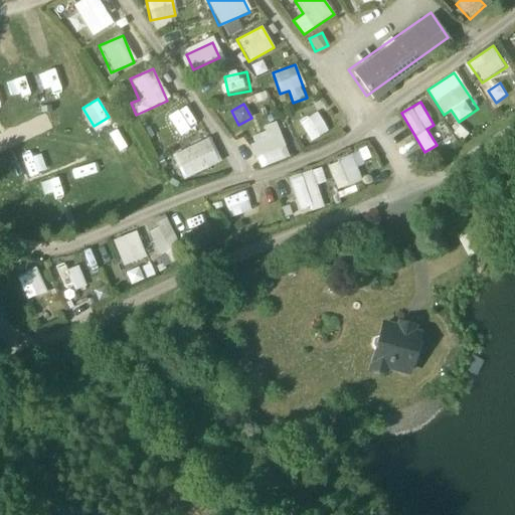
[(180,132),(196,121),(185,106),(169,116),(180,132)]
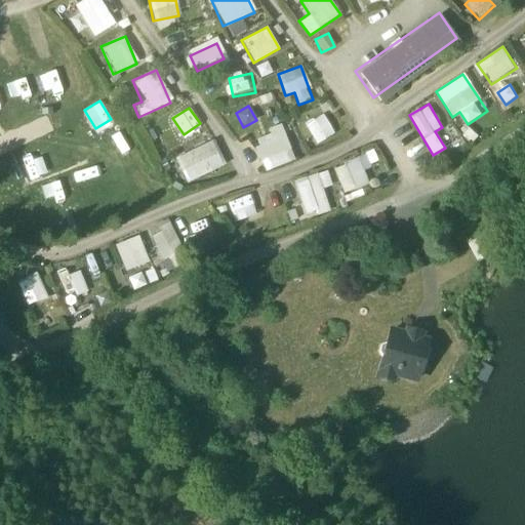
[(316,145),(335,134),(324,114),(306,123),(316,145)]
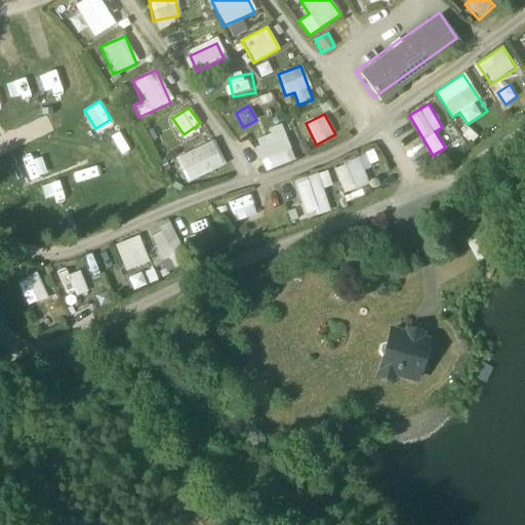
[(282,127),(252,138),(266,171),(294,159),(282,127)]
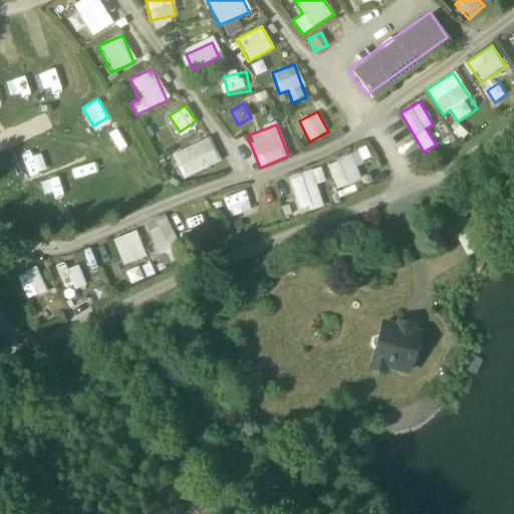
[(208,137),(171,155),(183,179),(220,161),(208,137)]
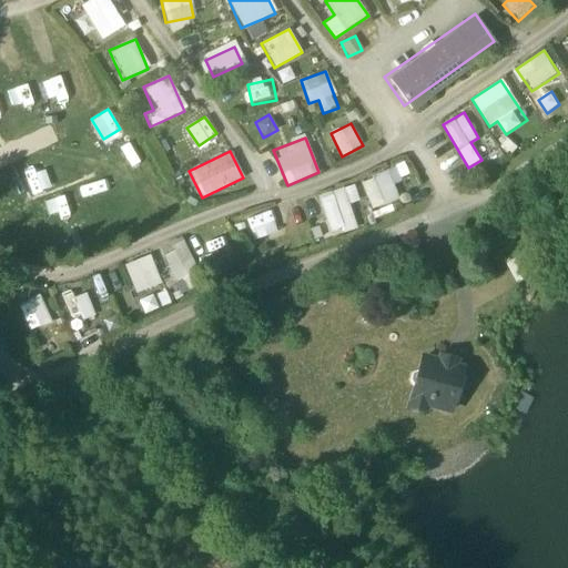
[(117,162),(128,186),(148,178),(137,153),(117,162)]
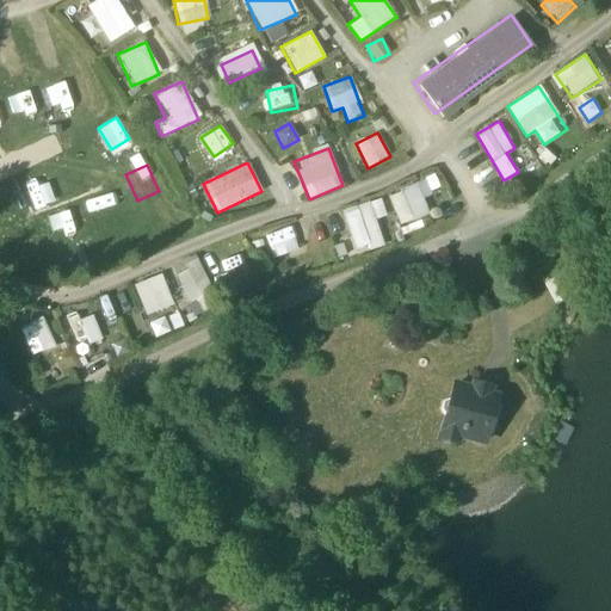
[(421,197),(439,189),(432,174),(386,197),(399,226),(429,213),(421,197)]
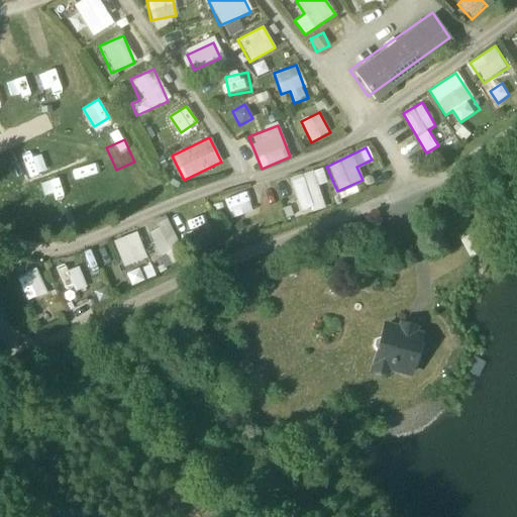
[(301,214),(324,206),(317,185),(326,182),(322,168),(289,178),(301,214)]
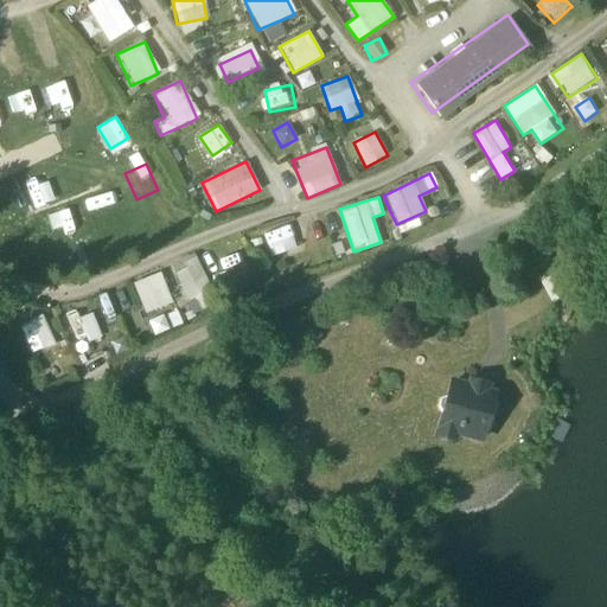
[(288,223),(263,234),(273,256),(298,246),(288,223)]
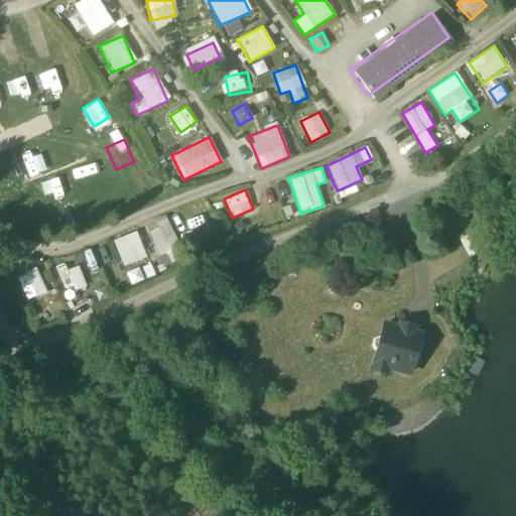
[(187,205),(203,239),(217,233),(202,199),(187,205)]
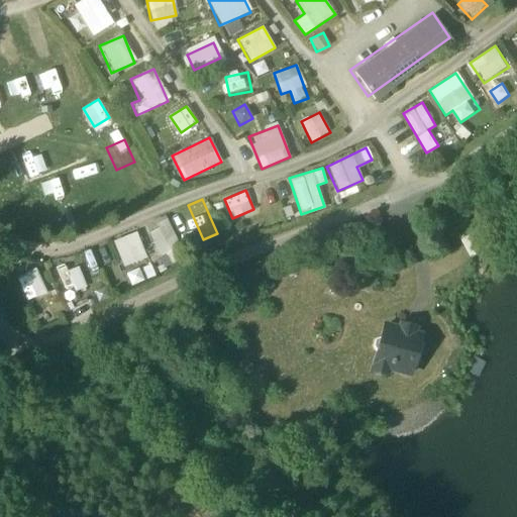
[(147,223),(159,251),(178,243),(167,215),(147,223)]
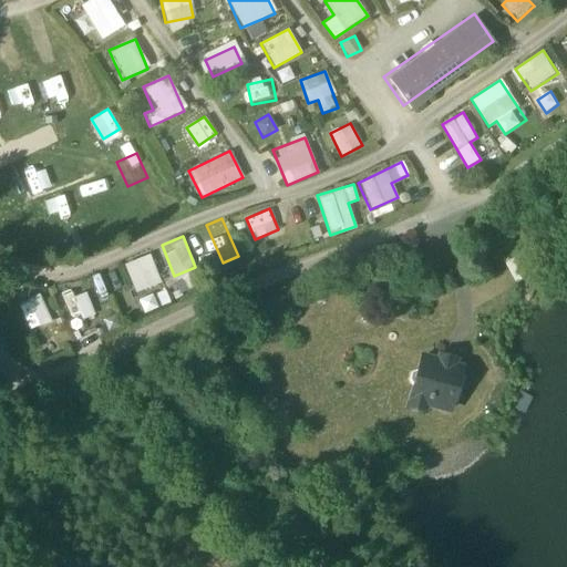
[(526,249),(538,271),(546,267),(534,245),(526,249)]
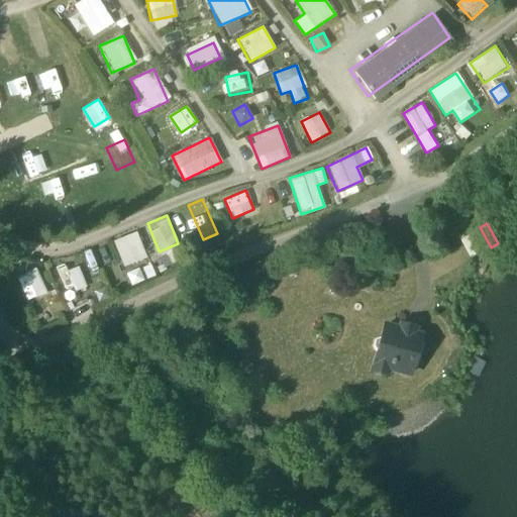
[(123,268),(146,259),(136,230),(112,239),(123,268)]
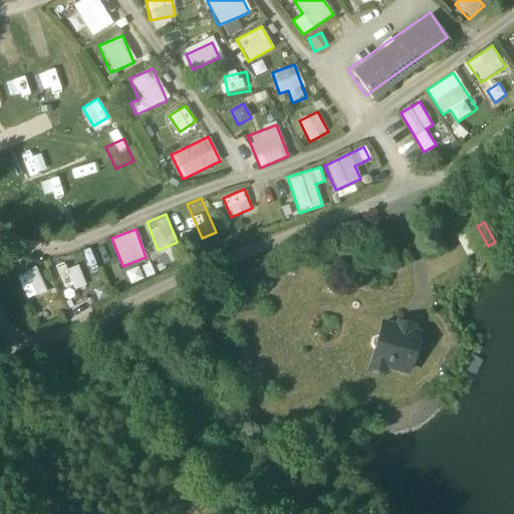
[(78,262),(57,269),(64,290),(85,283),(78,262)]
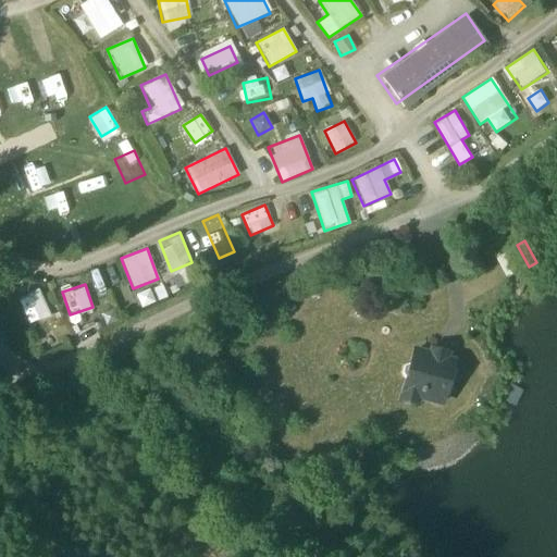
[(29,324),(51,316),(42,295),(21,302),(29,324)]
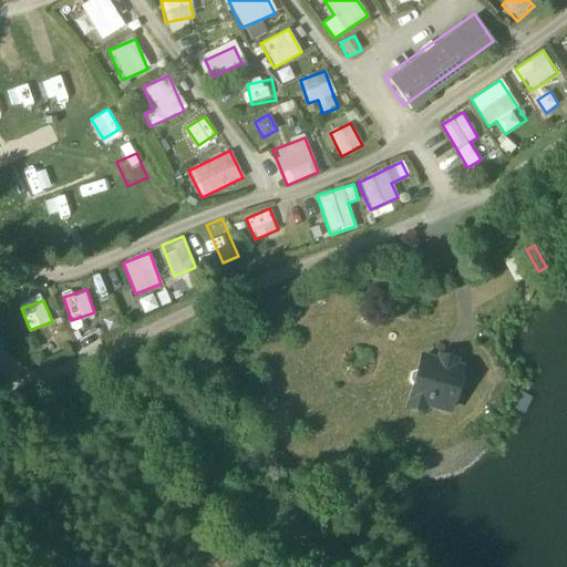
[(423,405),(449,412),(461,371),(452,368),(452,367),(439,362),(437,364),(421,359),(416,372),(410,375),(408,382),(412,388),(411,392),(426,397),(423,405)]
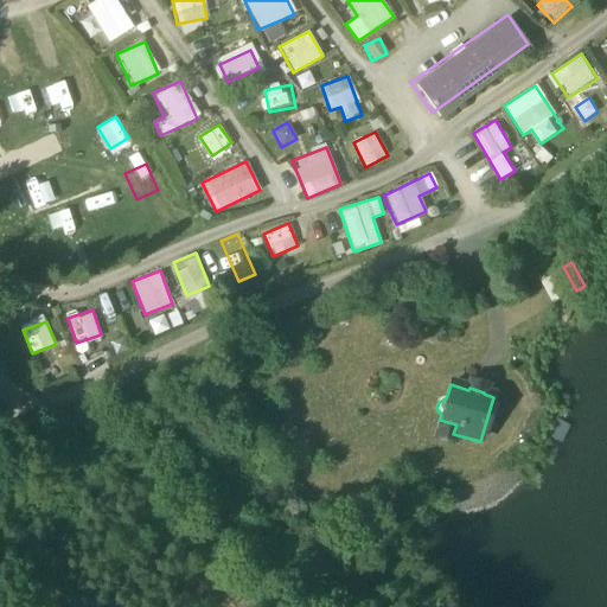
[(438,429),(453,434),(457,425),(440,420),(438,429)]
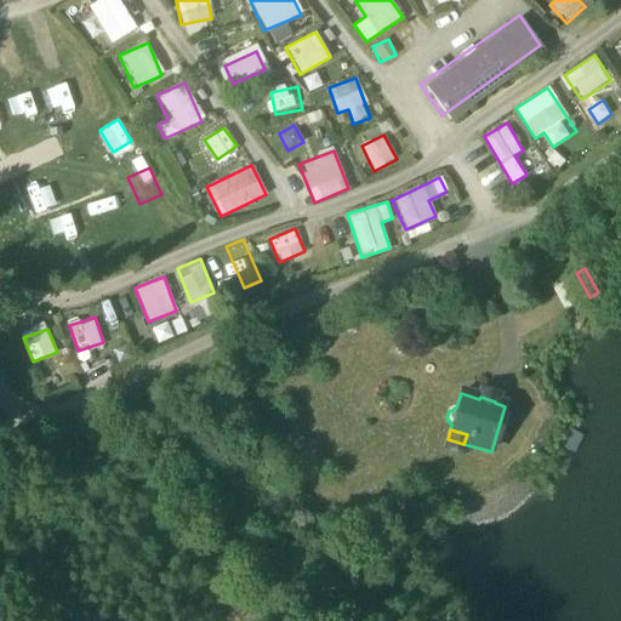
[(290,450),(295,451),(300,448),(301,443),(298,438),(292,437),(288,439),(286,445),(290,450)]
